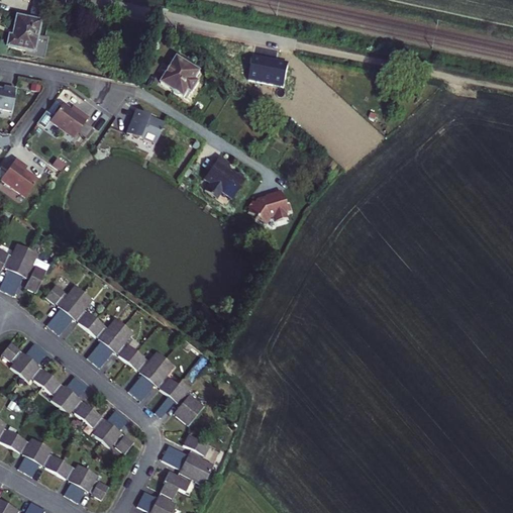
[(22,19),(17,39),(14,38),(12,49),(39,56),(46,24),(22,19)]
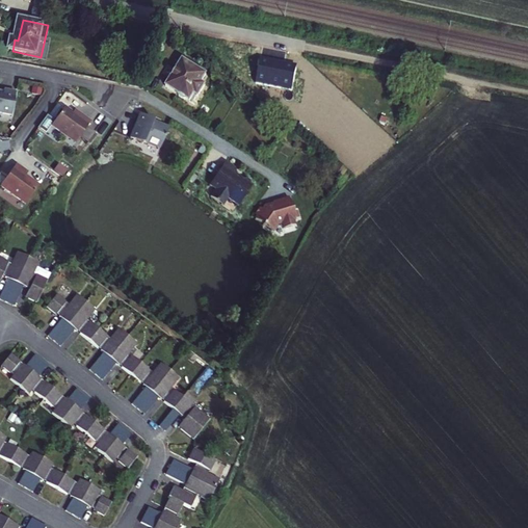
[(215,73),(192,60),(178,88),(187,93),(187,96),(194,99),(198,98),(200,100),(204,93),(208,95),(213,85),(209,83),(215,73)]
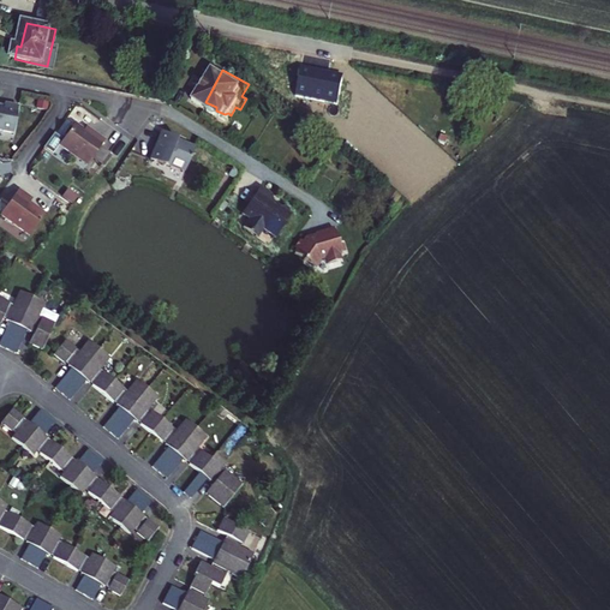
[(4,108),(0,107),(0,132),(19,137),(24,111),(11,108),(10,112),(3,109),(4,108)]
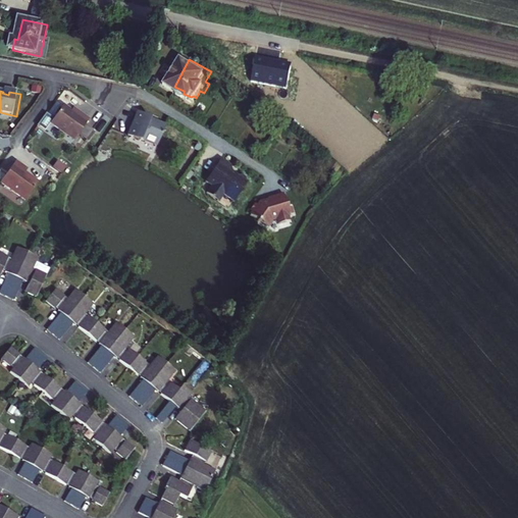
[(69,108),(56,125),(80,143),(95,123),(84,115),(82,117),(78,113),(69,108)]
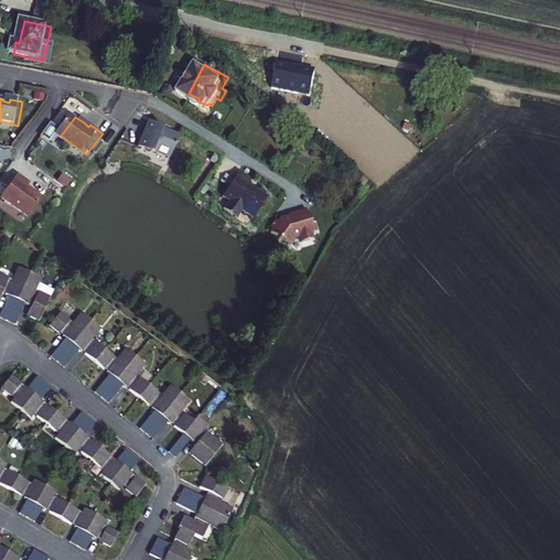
[(176,135),(175,137),(169,133),(170,130),(155,124),(149,139),(153,140),(149,151),(159,155),(160,153),(176,160),(186,138),(178,135),(176,135)]
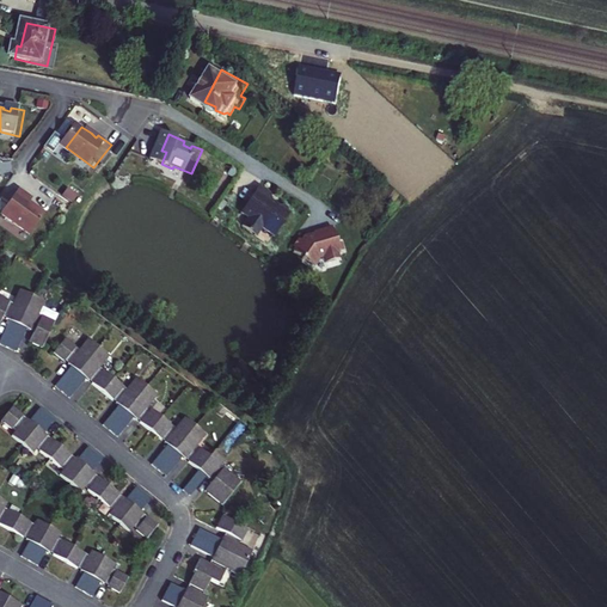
[(402,210),(408,202),(393,189),(386,198),(402,210)]
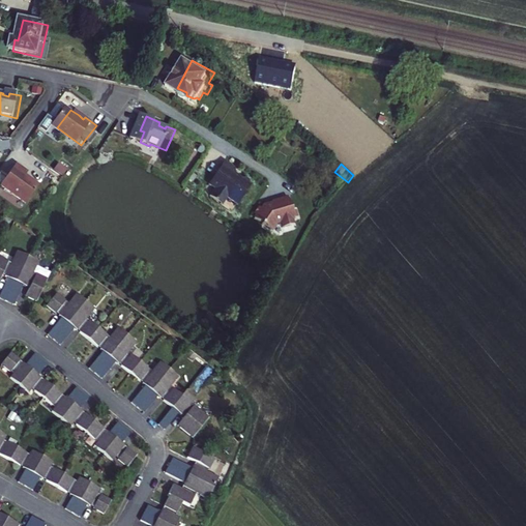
[(230,165),(214,187),(221,192),(215,199),(228,207),(233,200),(243,208),(257,188),(256,186),(255,183),(252,181),(249,181),(246,180),(244,180),(241,178),(240,172),(230,165)]
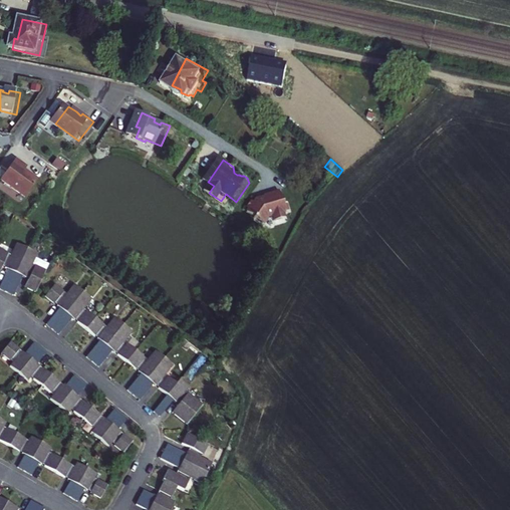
[(20,162),(4,182),(28,200),(42,183),(28,173),(31,170),(20,162)]
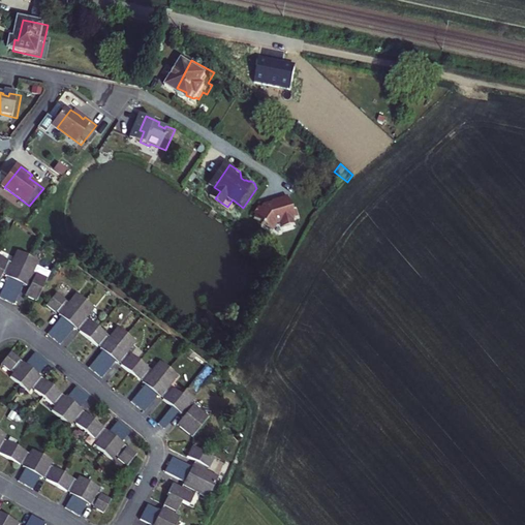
[(277,234),(282,226),(285,224),(287,230),(299,227),(297,221),(303,219),(301,213),(298,214),(294,199),(277,204),(277,206),(269,208),(267,211),(265,210),(259,217),(261,218),(259,221),(277,234)]
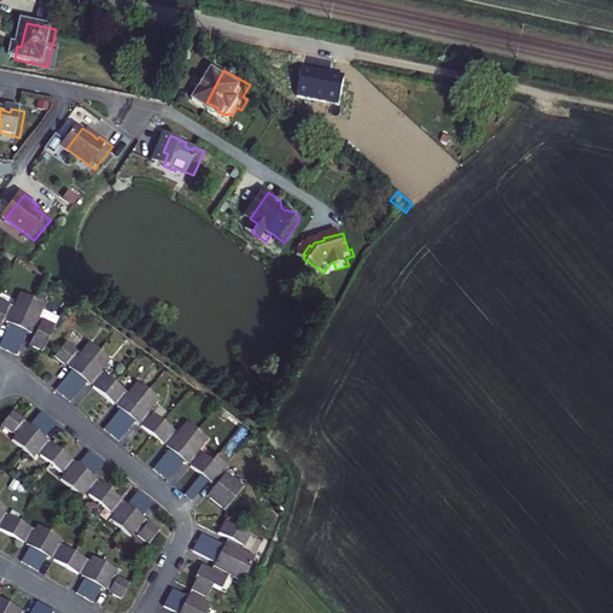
[(24,292),(16,309),(11,317),(10,321),(12,322),(1,344),(21,354),(31,331),(34,333),(36,330),(40,320),(48,304),(24,292)]
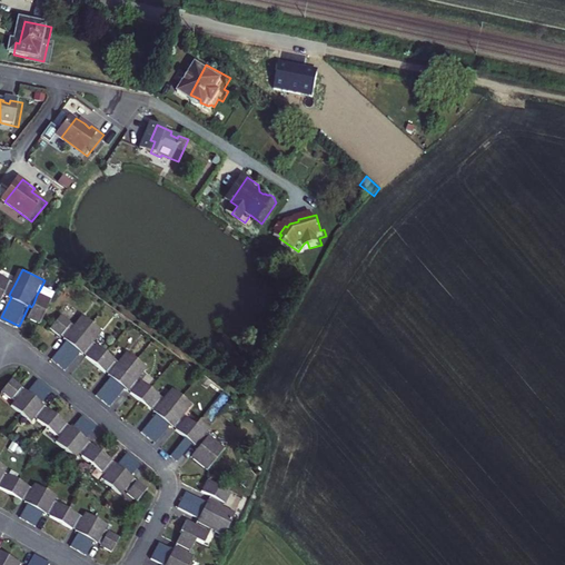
[(10,283),(11,279),(0,274),(0,301),(1,303),(6,291),(10,283)]
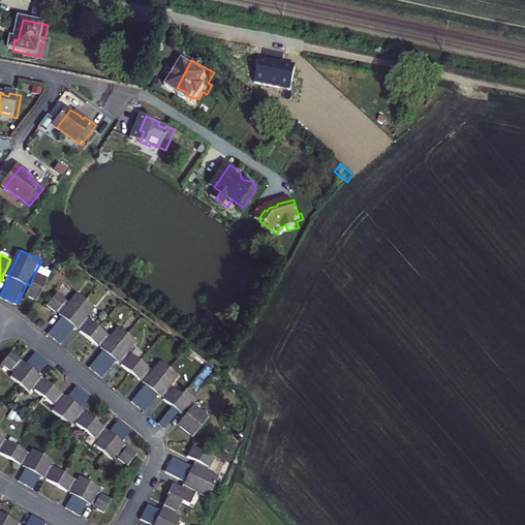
[(50,278),(39,273),(38,276),(34,284),(29,295),(40,300),(50,278)]
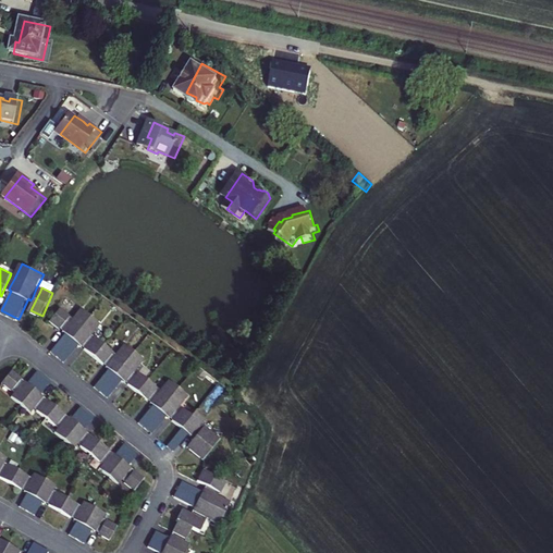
[(61,322),(68,315),(69,314),(59,306),(50,318),(59,326),(61,322)]
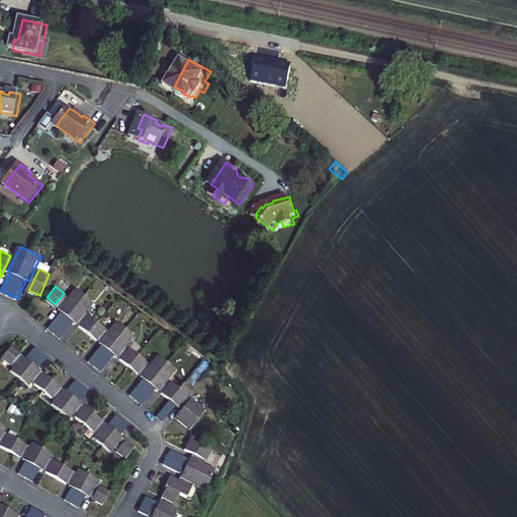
[(75,321),(77,319),(83,311),(93,299),(75,286),(66,297),(60,303),(58,306),(60,308),(47,325),(60,336),(73,320),(75,321)]
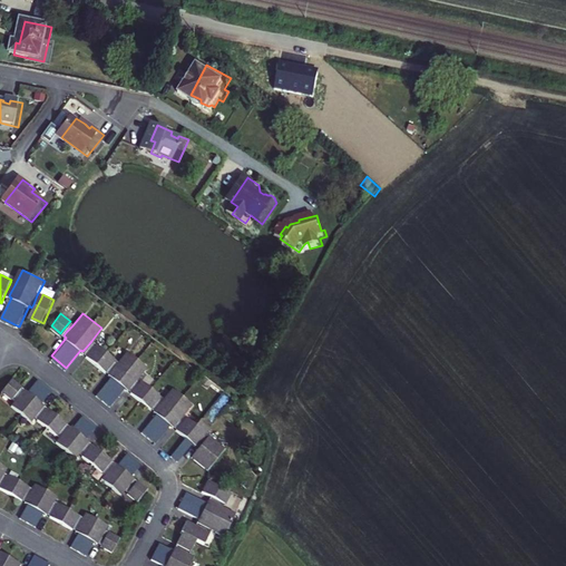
[(72,325),(69,322),(62,330),(66,332),(72,325)]
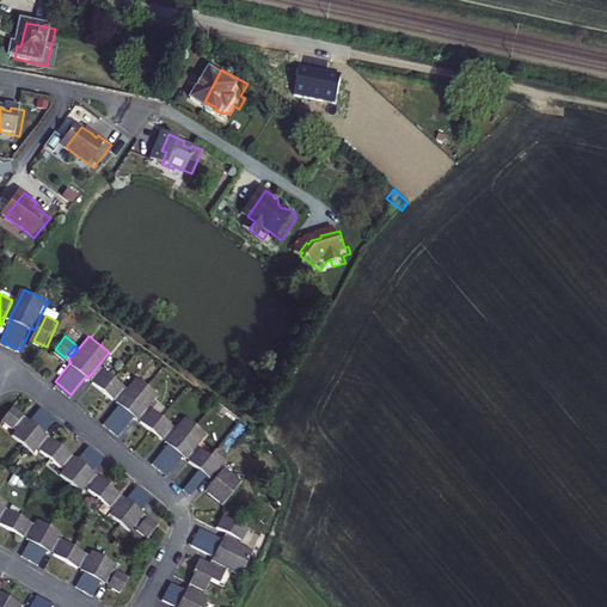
[(102,368),(98,366),(91,374),(94,376),(102,368)]
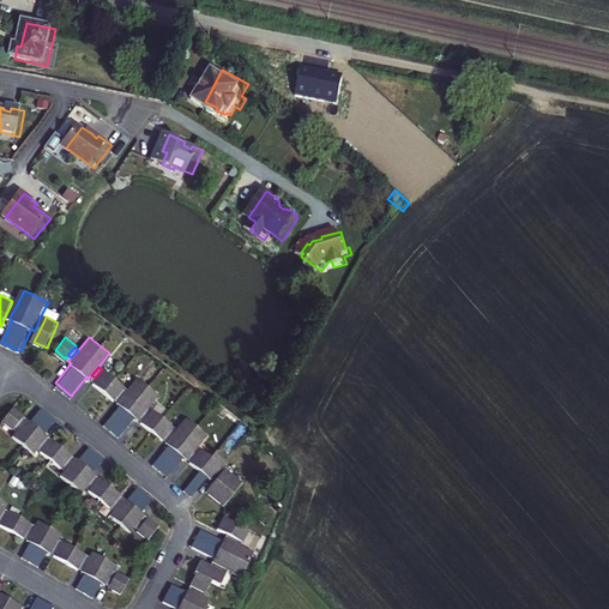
[(113,398),(115,395),(122,386),(124,384),(103,368),(102,369),(95,378),(92,381),(113,398)]
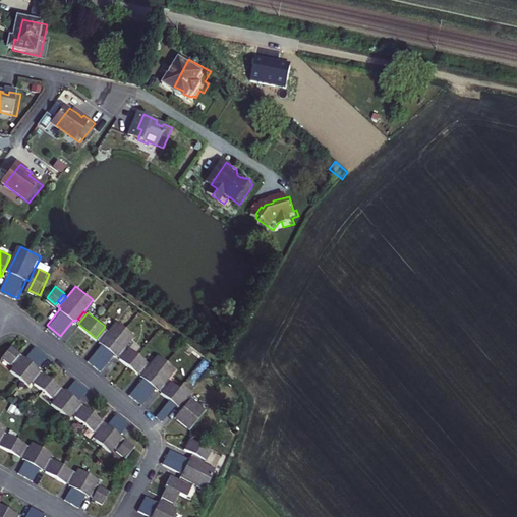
[(117,354),(119,351),(124,345),(134,333),(116,319),(107,330),(101,337),(99,340),(101,342),(88,358),(101,368),(114,352),(117,354)]
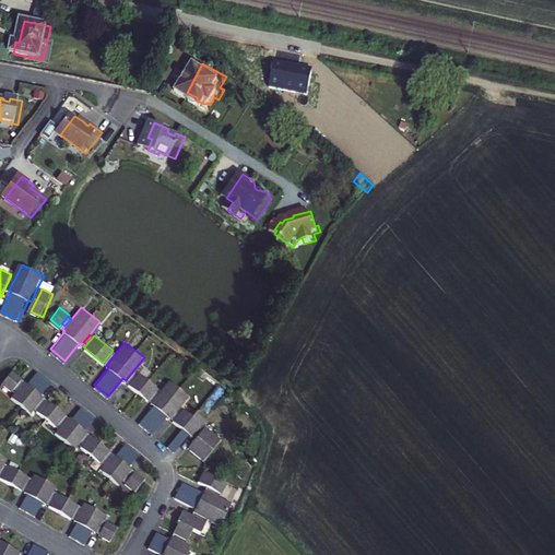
[(115,354),(111,352),(105,359),(108,362),(115,354)]
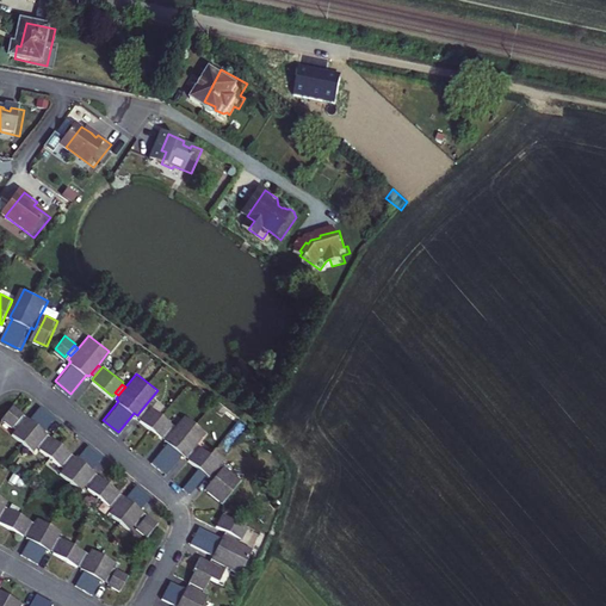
[(20,413),(22,412),(11,402),(1,415),(11,424),(13,421),(20,413)]
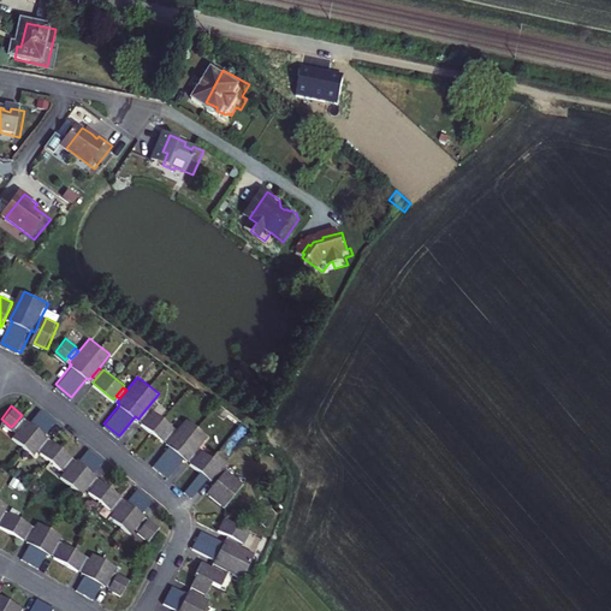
[(43,432),(54,419),(39,407),(28,420),(25,417),(24,420),(17,428),(12,434),(33,451),(39,445),(45,437),(47,434),(43,432)]
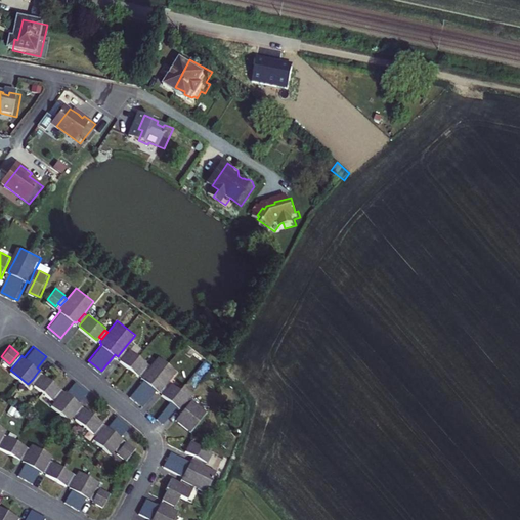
[(128,349),(125,347),(120,353),(123,356),(128,349)]
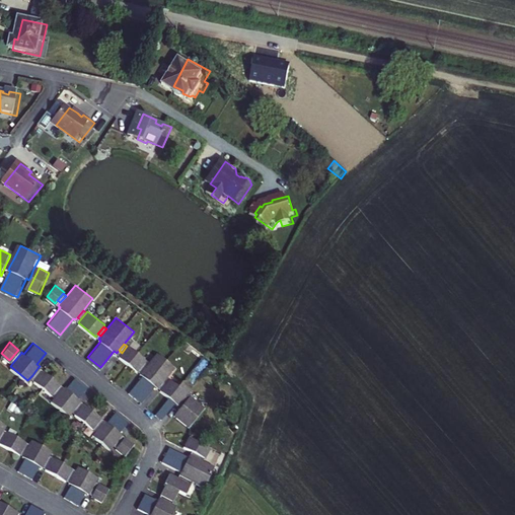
[(136,369),(139,367),(144,360),(145,358),(128,345),(127,346),(122,353),(119,356),(136,369)]
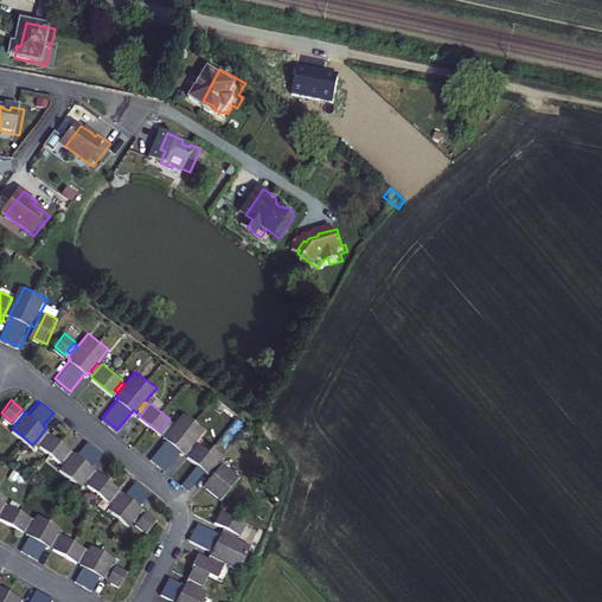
[(20,410),(13,418),(17,422),(24,414),(20,410)]
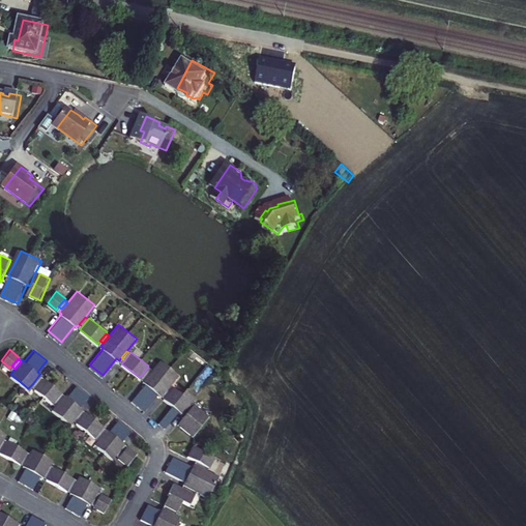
[(178,373),(161,358),(150,371),(145,377),(143,380),(145,382),(132,399),(144,409),(157,392),(161,395),(163,391),(169,384),(178,373)]
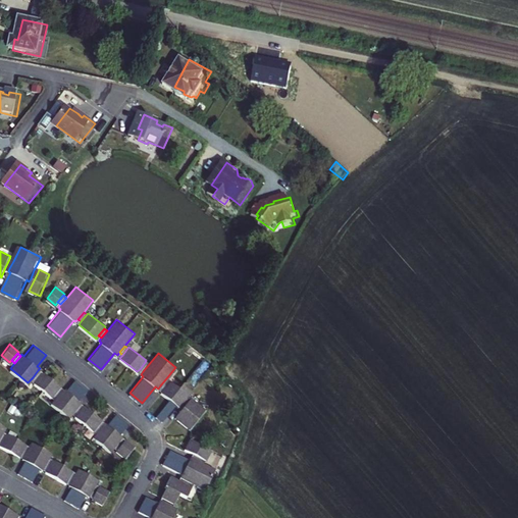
[(148,365),(145,362),(140,369),(143,371),(148,365)]
